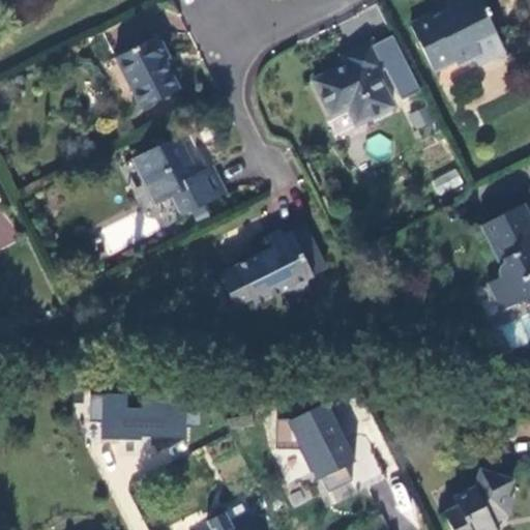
[(410,27),(433,74),(453,62),(455,65),(480,53),(475,43),(495,34),(486,17),(489,16),(480,0),(454,0),(445,4),(448,12),(435,19),(433,16),(410,27)]
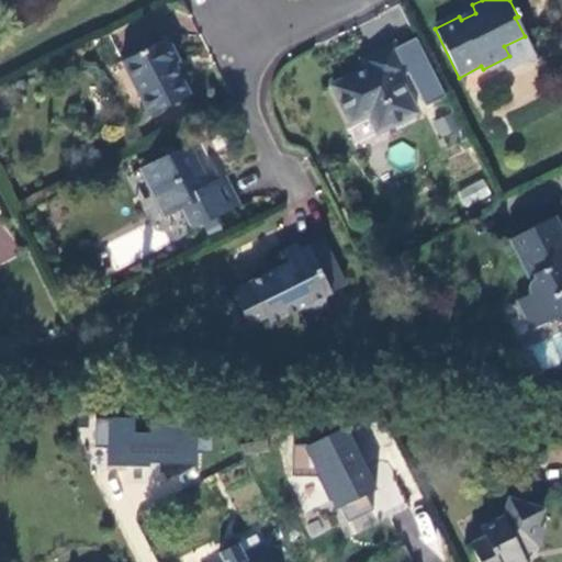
[(168,40),(123,64),(149,116),(189,97),(172,65),(178,62),(168,40)]
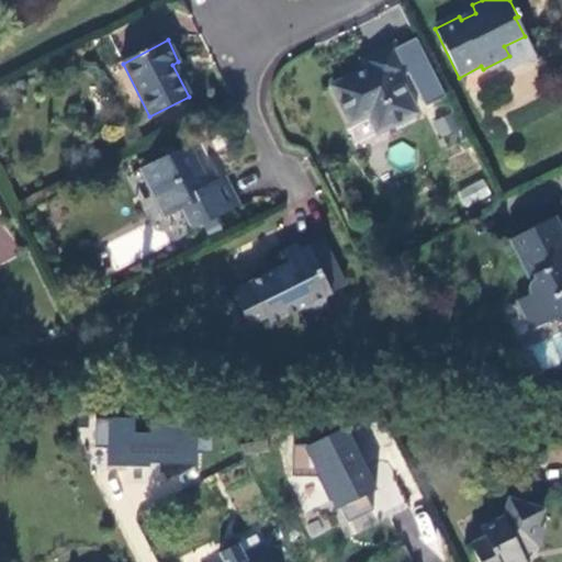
[(415,40),(396,49),(394,45),(361,62),(366,70),(333,88),(352,126),(369,119),(378,134),(416,115),(398,80),(407,76),(425,110),(446,99),(415,40)]
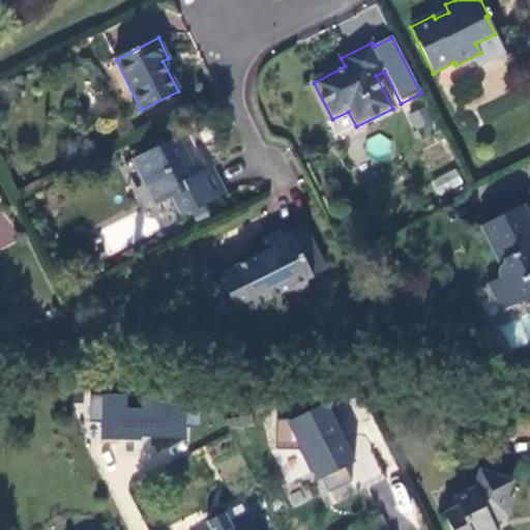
[(425,107),(408,113),(414,129),(431,123),(425,107)]
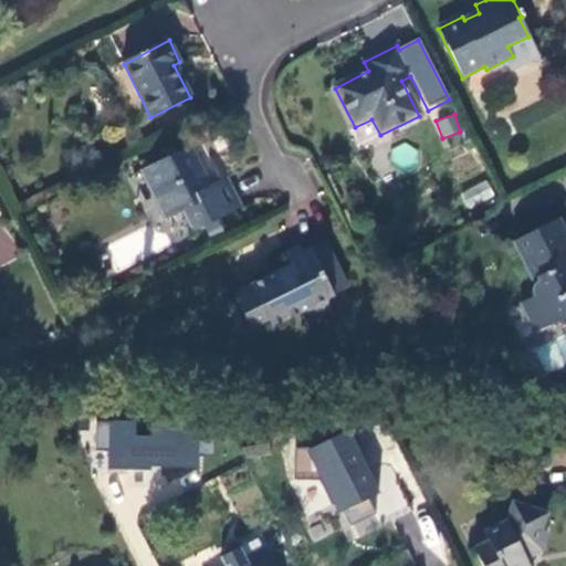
[(191,146),(144,170),(168,218),(185,210),(196,230),(240,208),(224,178),(212,185),(191,146)]
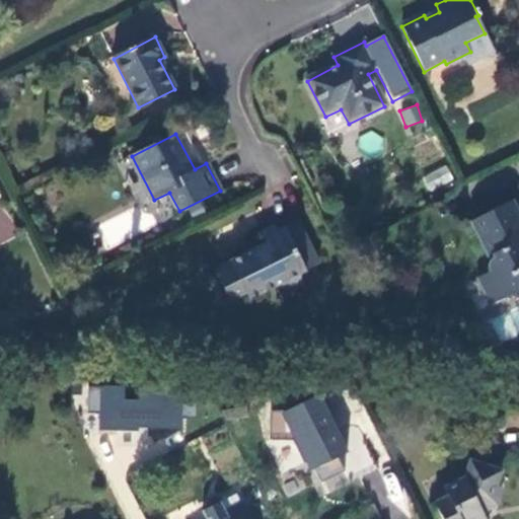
[(448,165),(422,175),(428,192),(454,181),(448,165)]
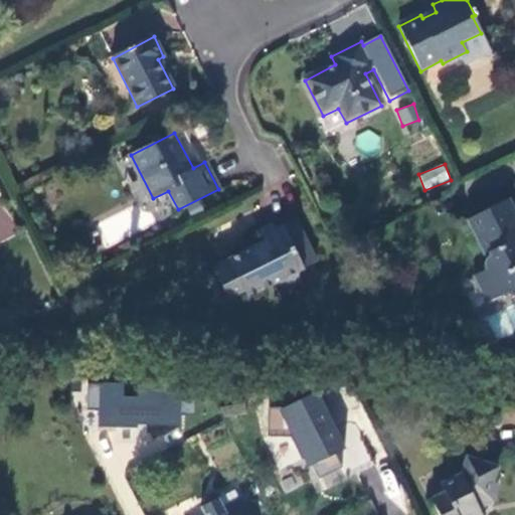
[(514,215),(508,201),(465,222),(483,256),(487,255),(490,260),(487,263),(486,270),(473,277),(486,303),(514,288),(514,215)]
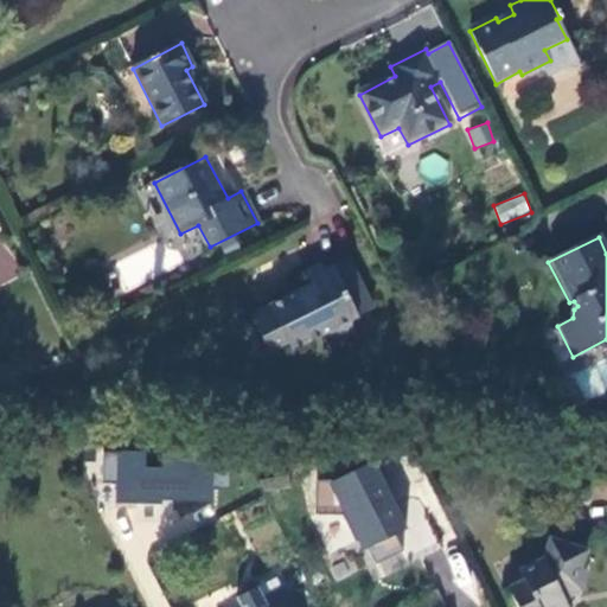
[(272,314),(257,321),(254,324),(269,353),(287,345),(291,351),(326,333),(338,338),(356,328),(357,317),(372,308),(347,259),(325,269),(307,279),(310,285),(268,307),(272,314)]
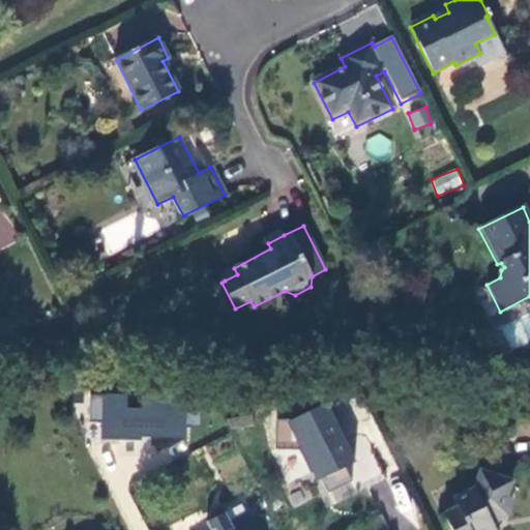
[(264,236),(268,243),(284,235),(280,229),(264,236)]
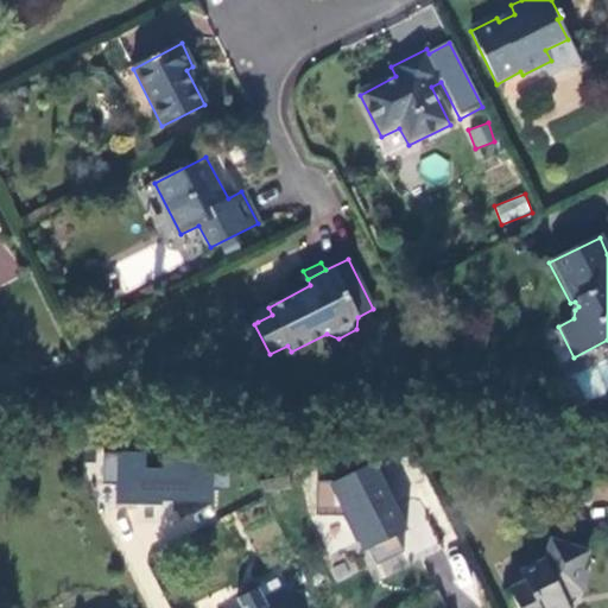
[(268,308),(255,312),(253,314),(258,322),(272,315),(268,308)]
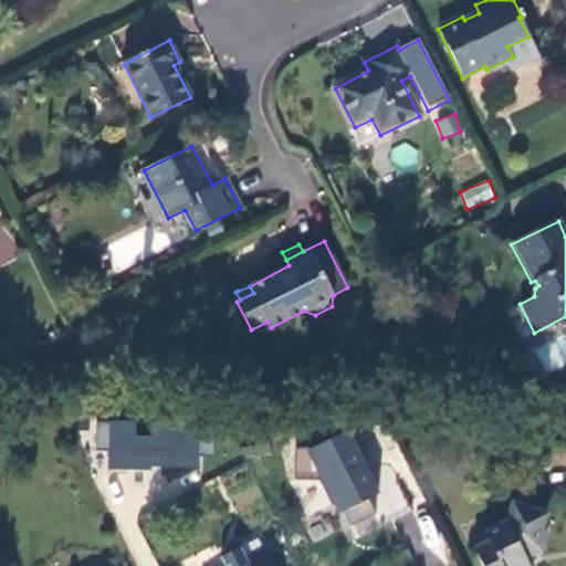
[(181,438),(114,429),(115,459),(180,468),(181,438)]
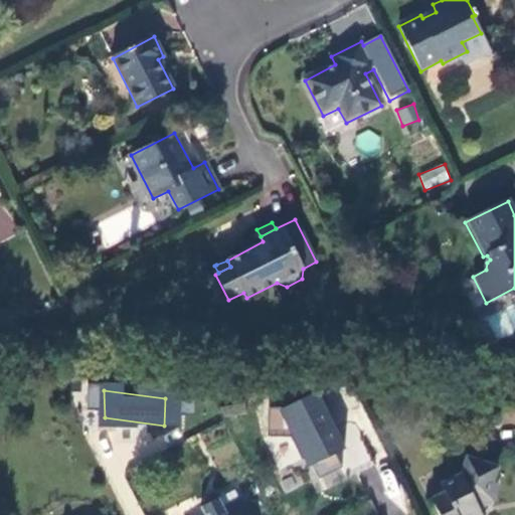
[(348,424),(334,432),(316,393),(283,410),(268,409),(267,438),(290,439),(301,461),(307,458),(323,492),(374,467),(355,426),(348,424)]
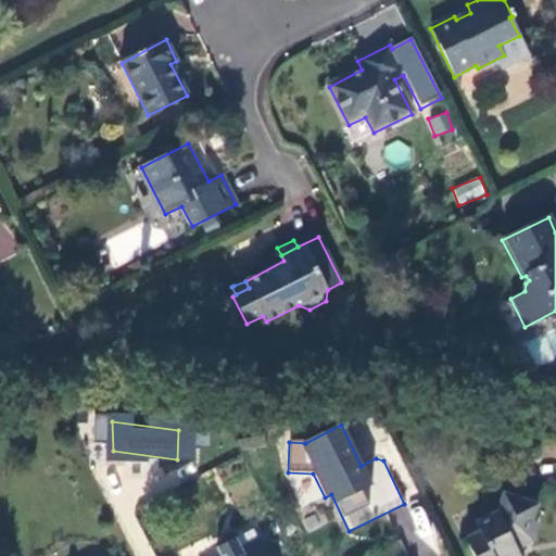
[(534,507),(503,495),(495,512),(474,523),(479,532),(465,540),(472,555),(518,555),(515,548),(527,541),(533,525),(530,523),(534,507)]
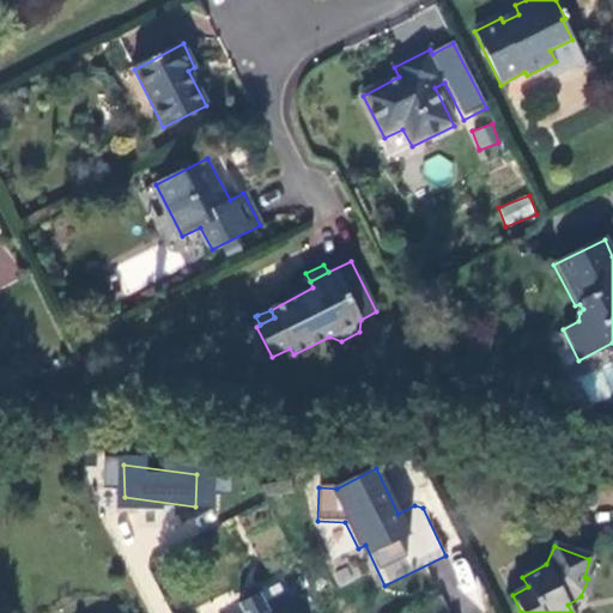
[(292,612),(284,595),(265,605),(259,595),(238,605),(242,612),(292,612)]
